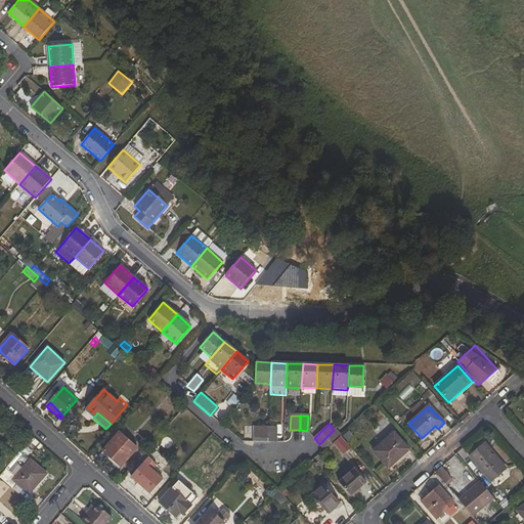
[(255,426),(254,441),(259,442),(267,442),(268,427),(255,426)]
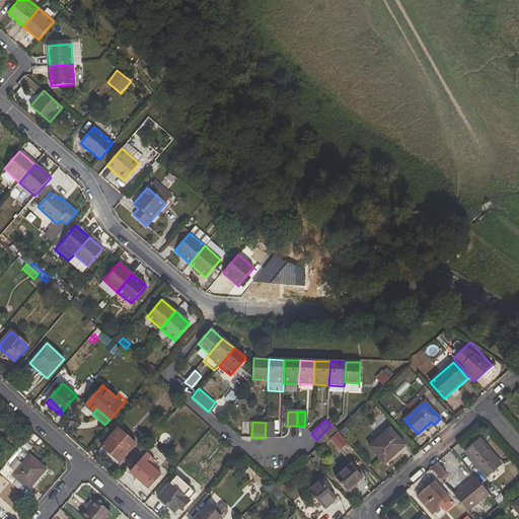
[(274,438),(275,423),(266,423),(265,438),(274,438)]
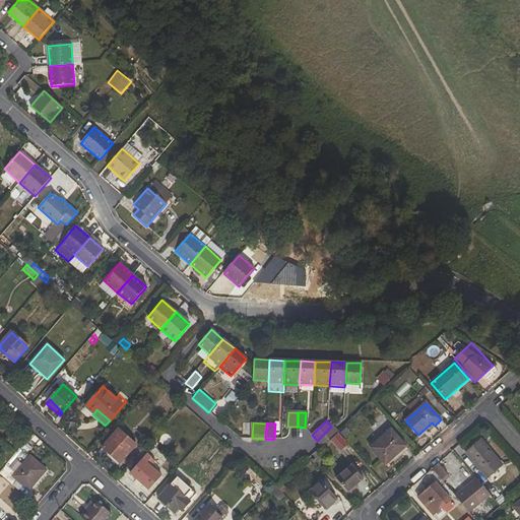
[(321,445),(328,439),(336,432),(331,427),(317,441),(321,445)]
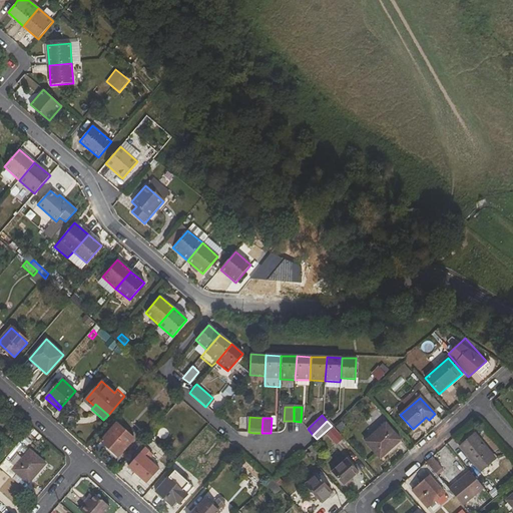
[(117,423),(101,441),(108,446),(119,456),(134,438),(117,423)]
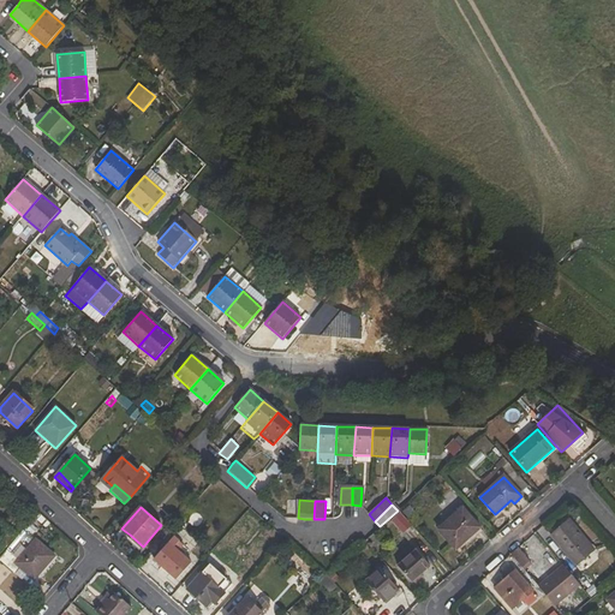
[(408,520),(415,514),(410,508),(402,513),(408,520)]
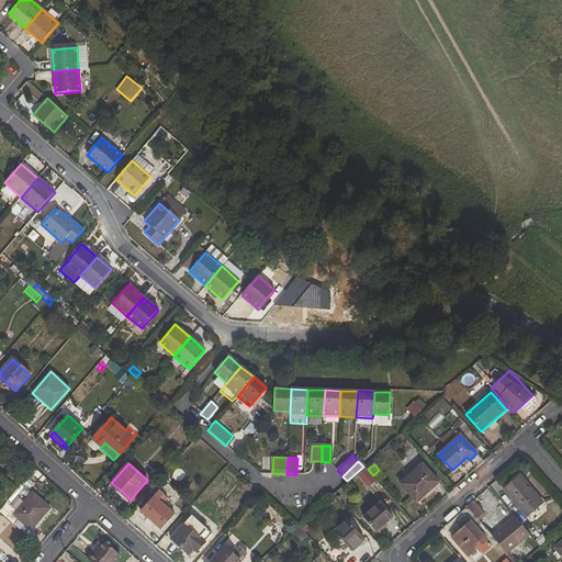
[(416,502),(438,483),(423,465),(400,484),(416,502)]
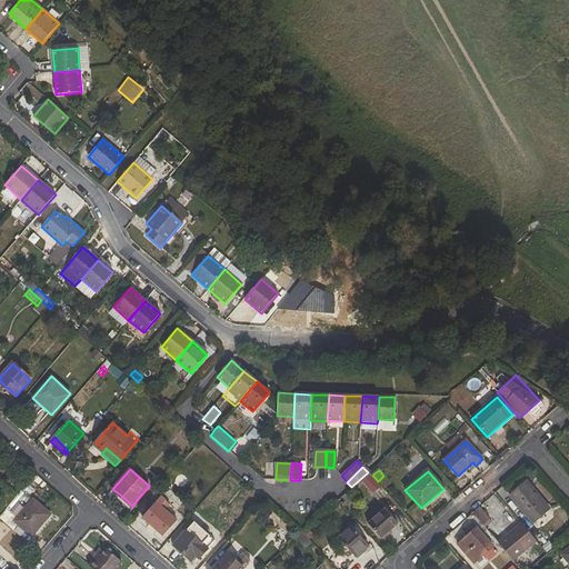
[(359,480),(380,502),(388,496),(368,472),(359,480)]
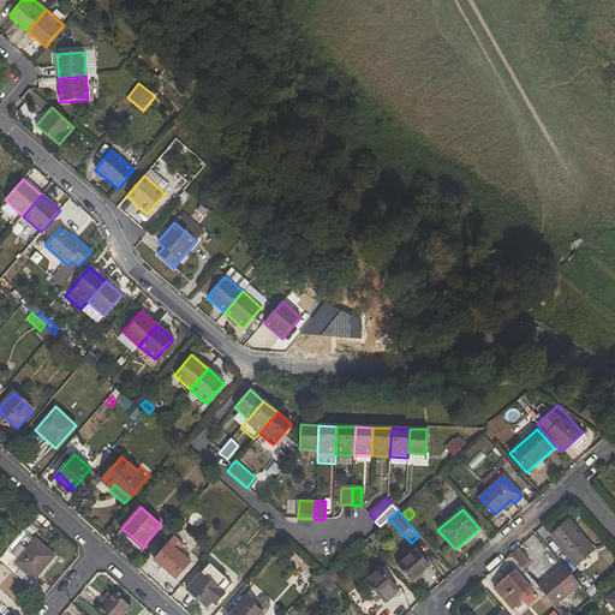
[(592,550),(568,521),(550,537),(574,566),(592,550)]
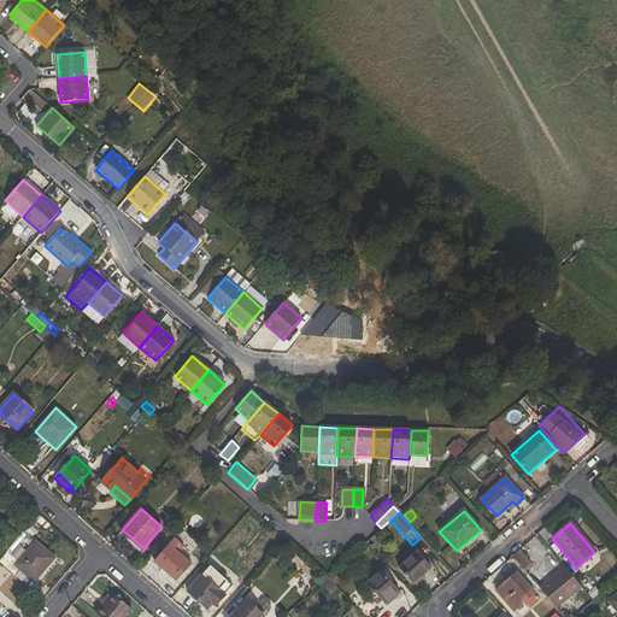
[(30,539),(35,530),(29,524),(23,532),(30,539)]
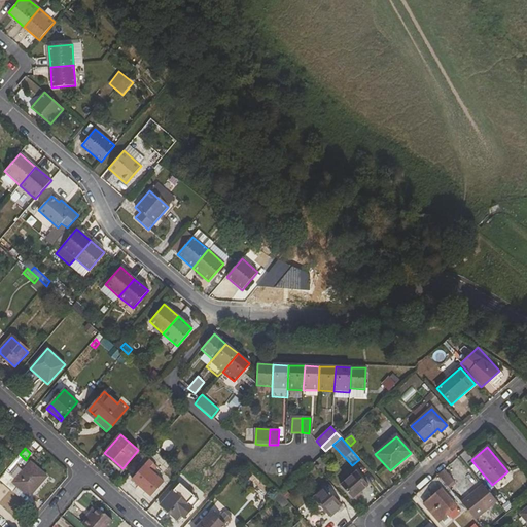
[(0,463),(0,465),(5,469),(15,458),(9,453),(0,463)]
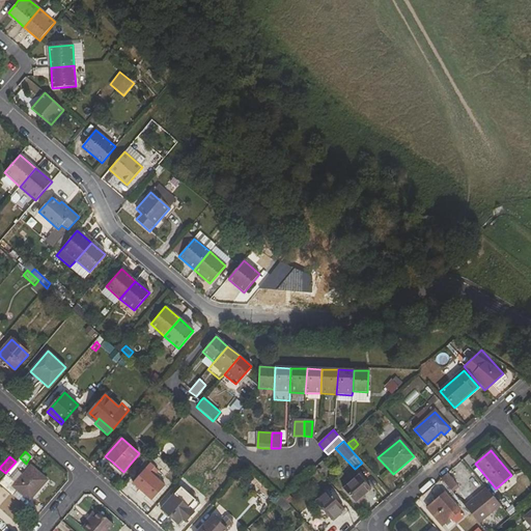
[(110,465),(121,474),(123,472),(112,462),(110,465)]
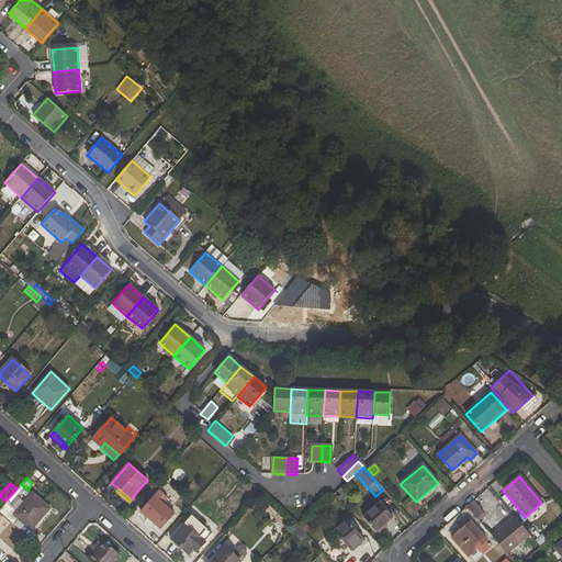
[(163,495),(159,491),(142,510),(149,517),(163,529),(176,514),(159,499),(163,495)]
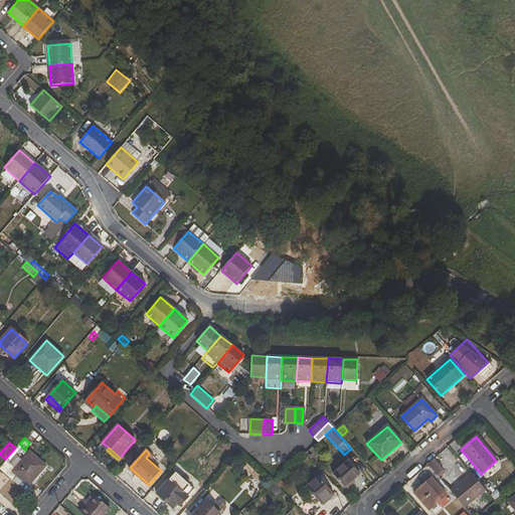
[(6,460),(0,466),(0,470),(12,481),(16,475),(28,486),(44,466),(29,453),(15,469),(6,460)]
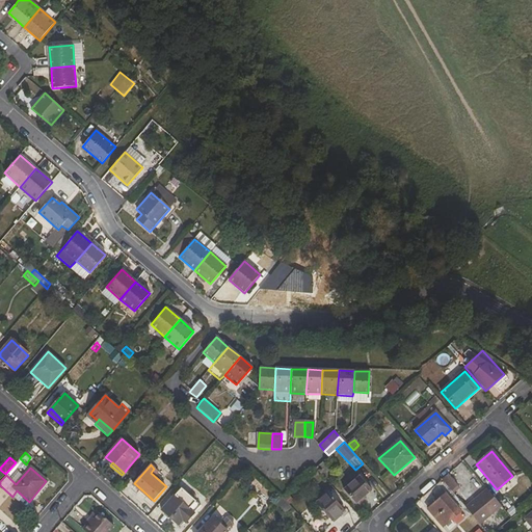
[(451,491),(457,486),(448,475),(442,480),(451,491)]
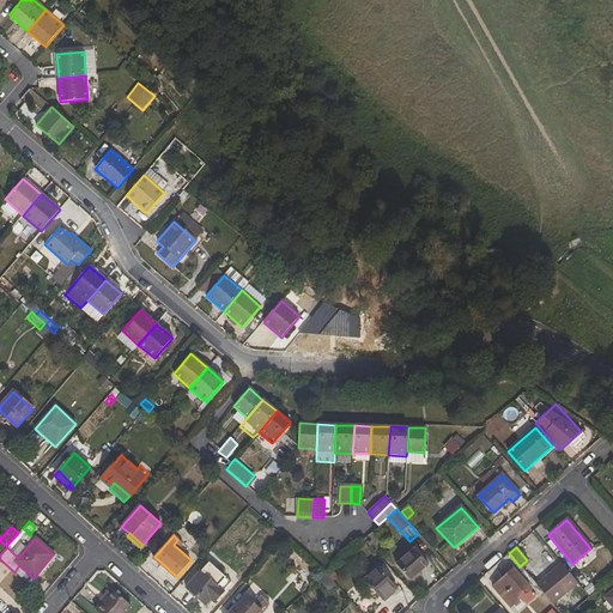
[(410,580),(428,564),(416,550),(396,565),(410,580)]
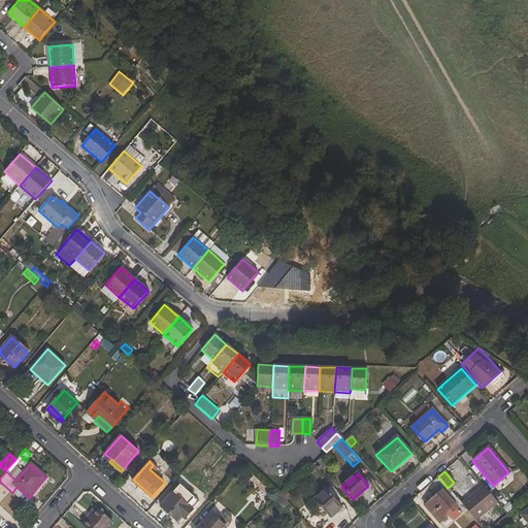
[(131,482),(138,488),(140,486),(133,480),(131,482)]
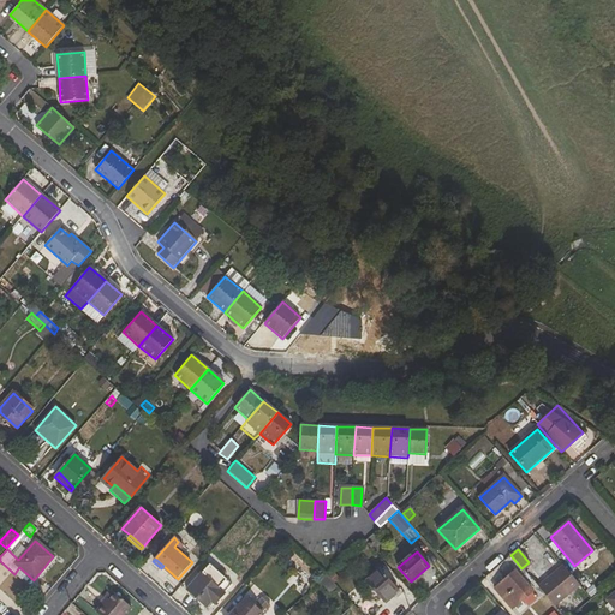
[(214,604),(232,585),(209,565),(187,590),(206,607),(210,602),(214,604)]
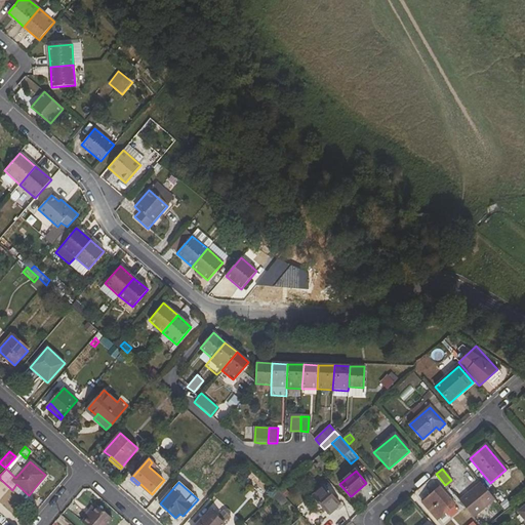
[(473,518),(493,500),(479,483),(458,500),(473,518)]
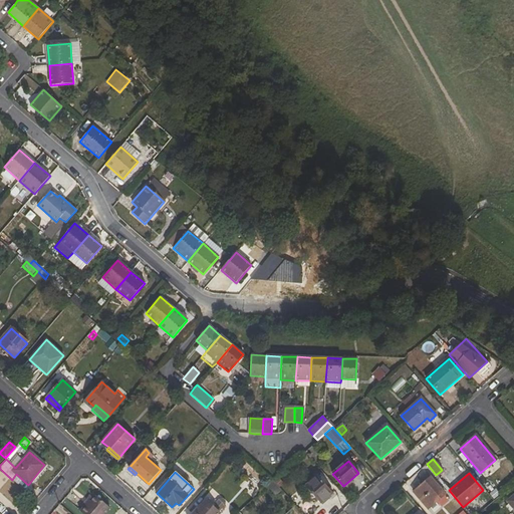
[(321,504),(332,494),(318,476),(306,487),(321,504)]
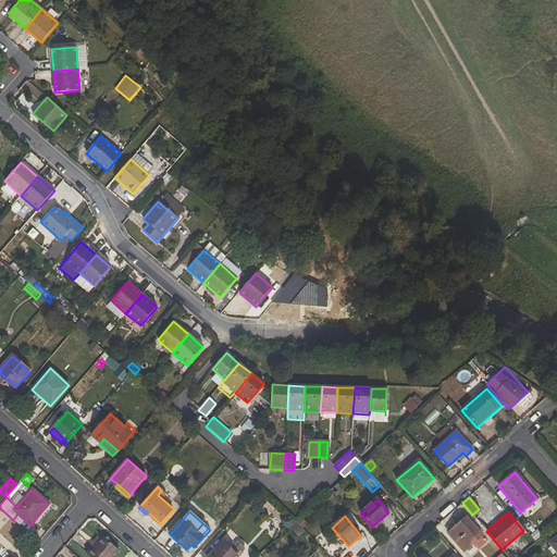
[(463,552),(481,536),(466,518),(455,527),(457,529),(449,535),(463,552)]
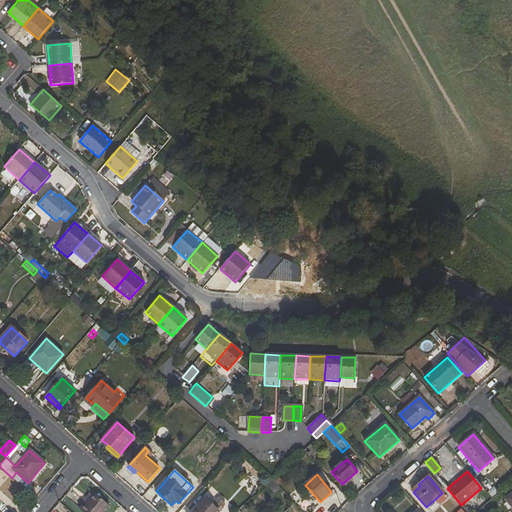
[(273,495),(280,488),(277,484),(269,491),(273,495)]
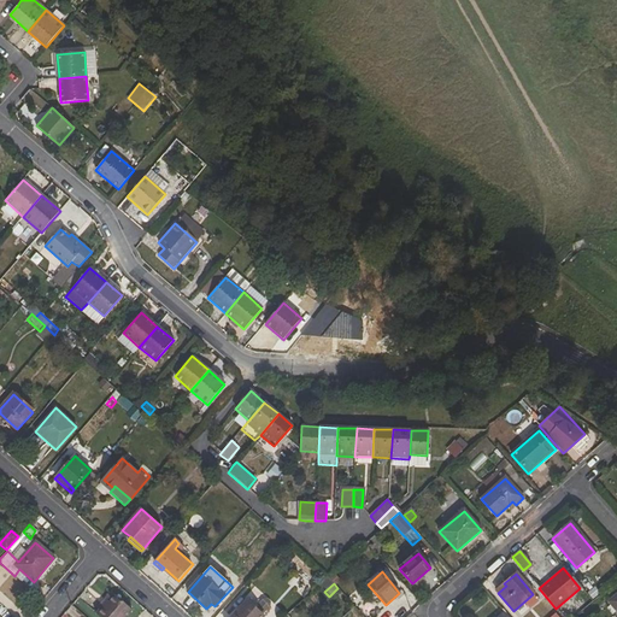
[(110,592),(99,605),(101,607),(107,601),(110,603),(116,598),(110,592)]
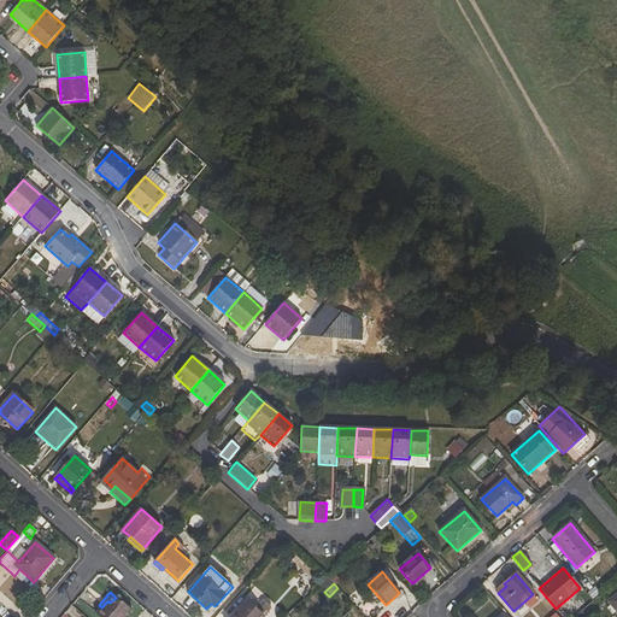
[(100,616),(125,616),(131,611),(116,598),(110,603),(107,601),(101,607),(97,613),(100,616)]
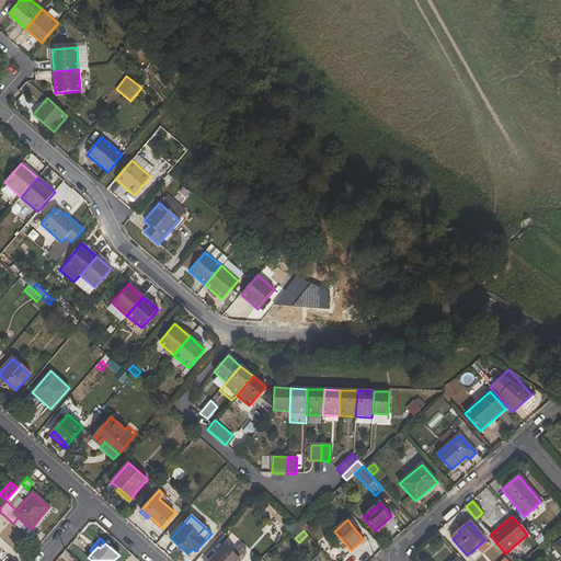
[(239,560),(224,547),(210,560),(239,560)]
